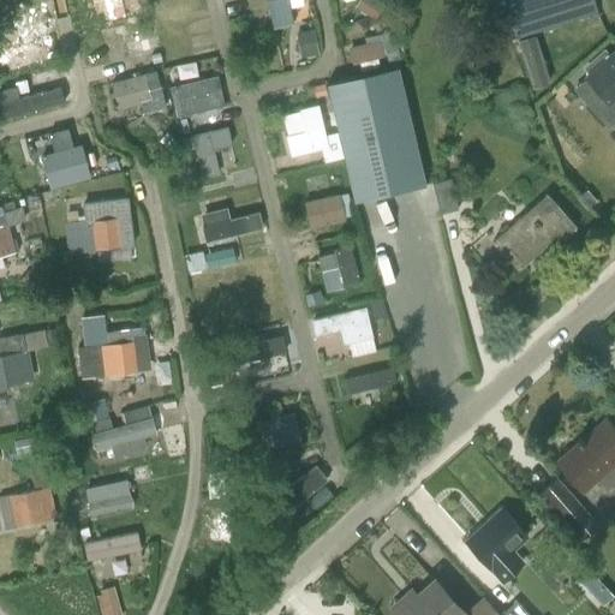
[(88,0),(91,19),(103,17),(100,0),(88,0)]
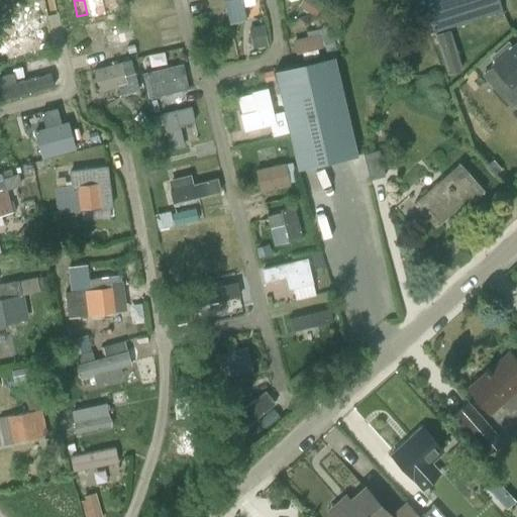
[(100,0),(85,0),(89,19),(103,16),(100,0)]
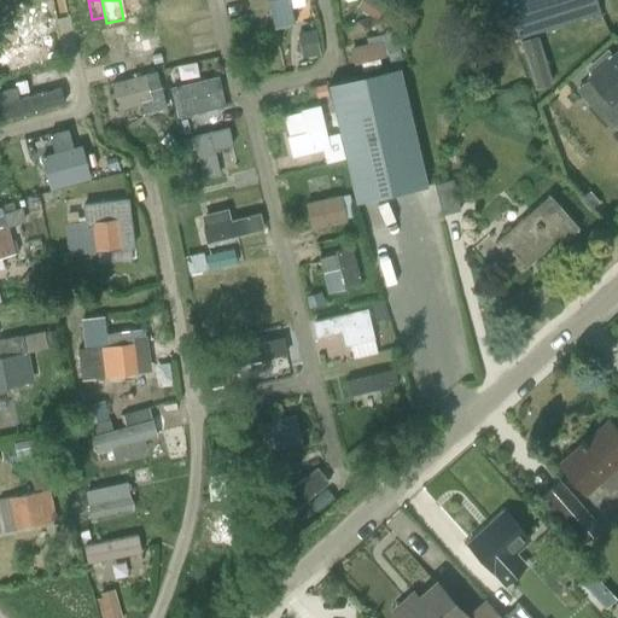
[(138,0),(127,0),(130,13),(141,11),(138,0)]
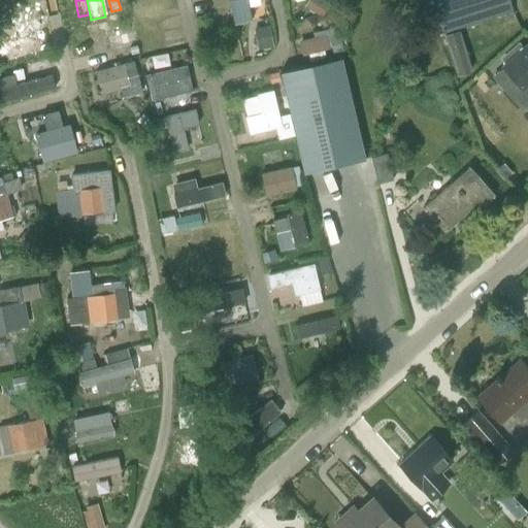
[(229,0),(234,25),(251,21),(246,0),(229,0)]
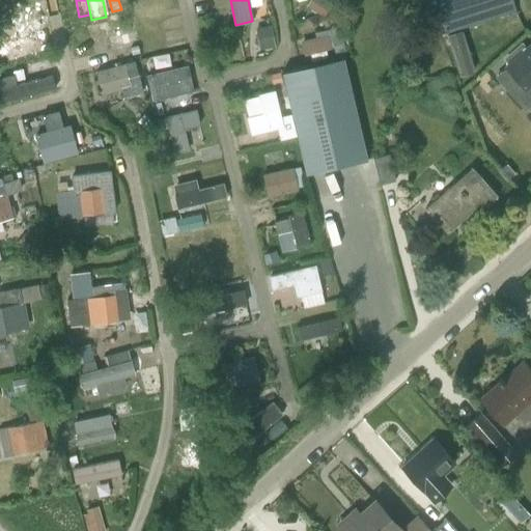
[(332,5),(325,0),(314,0),(309,8),(324,18),(332,5)]
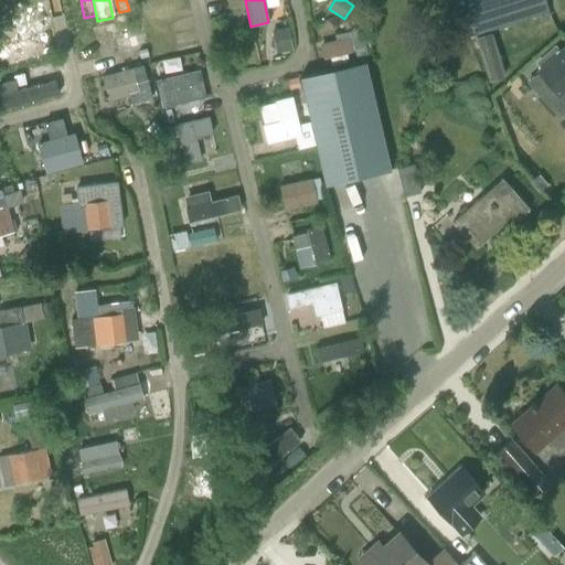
[(545,0),(465,0),(477,34),(548,11),(545,0)]
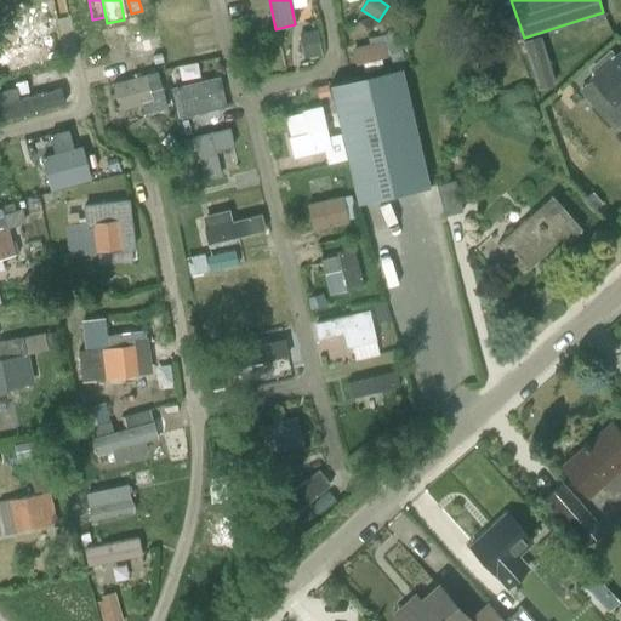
[(22,21),(0,26),(0,33),(3,45),(6,57),(0,58),(4,73),(44,63),(46,63),(35,18),(22,21)]
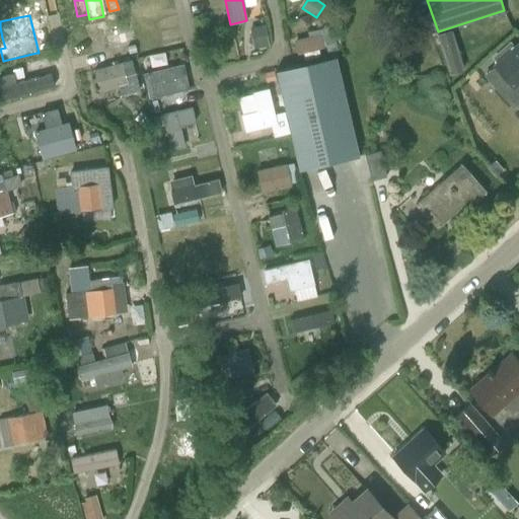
[(131,26),(130,18),(109,20),(110,29),(131,26)]
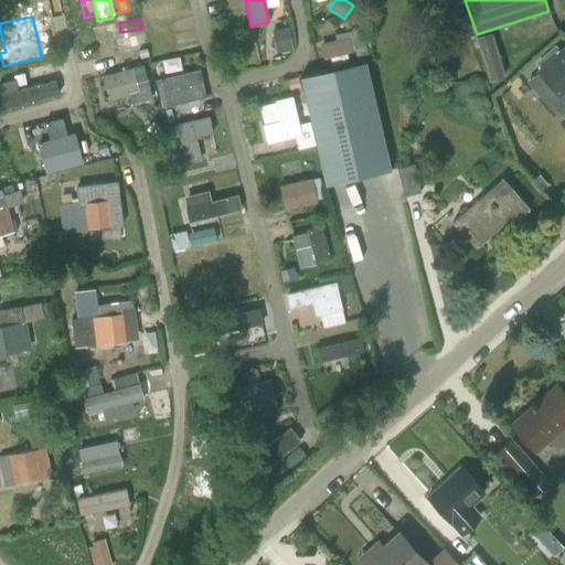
[(289,28),(276,30),(280,53),(292,51),(289,28)]
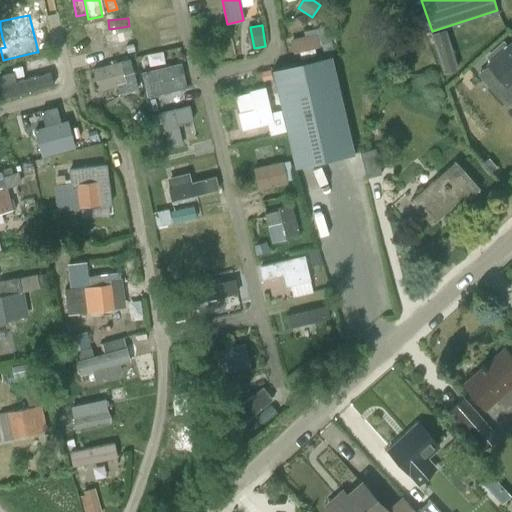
[(316,33),(290,40),(293,54),(320,47),(316,33)]
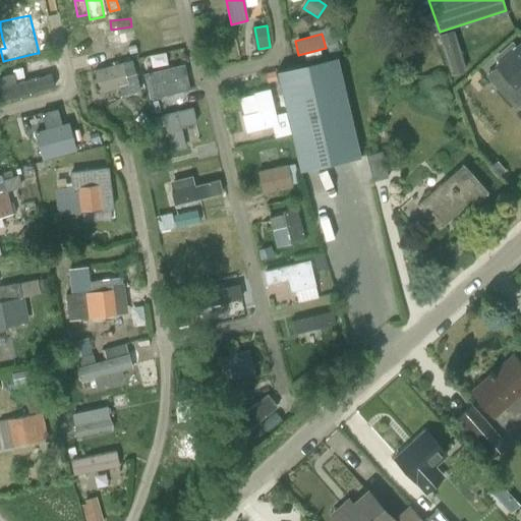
[(335,35),(325,38),(327,46),(329,55),(340,53),(338,45),(335,35)]
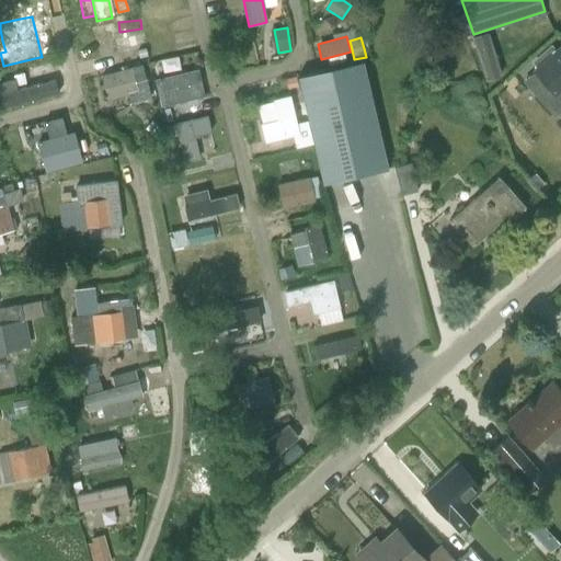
[(560,47),(535,71),(554,94),(560,88),(560,47)]
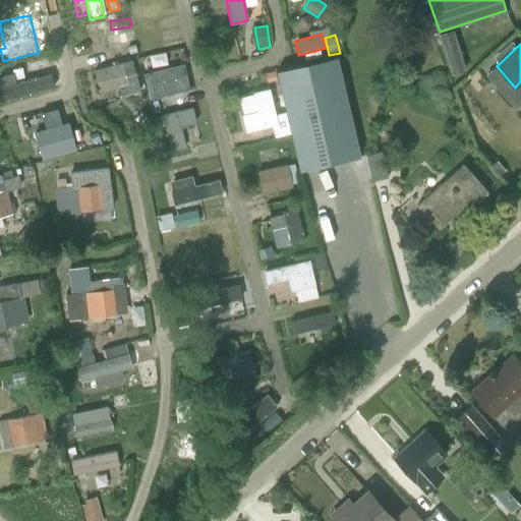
[(337,57),(277,71),(286,113),(291,133),(300,171),(360,157),(337,57)]
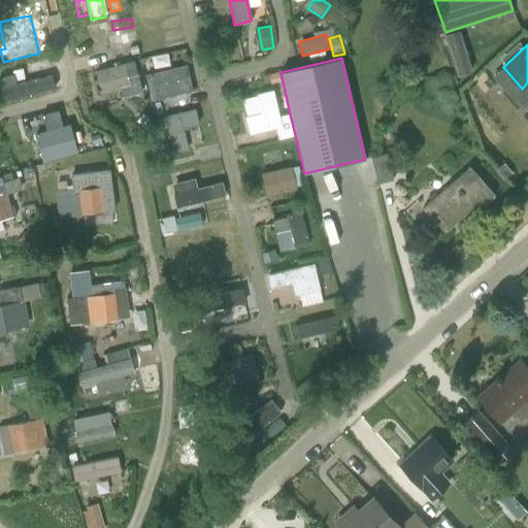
[(124,63),(95,71),(101,95),(121,90),(124,98),(142,93),(133,61),(124,63)]
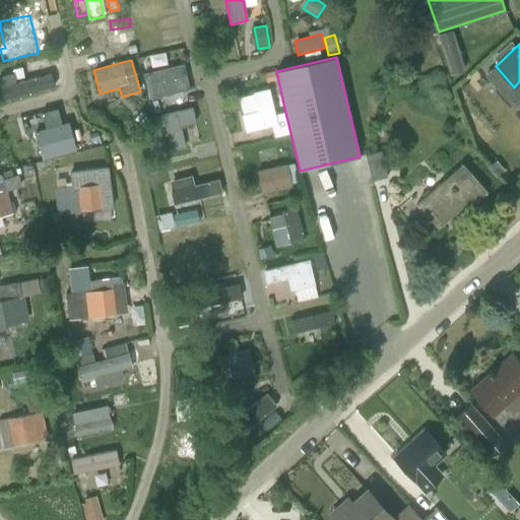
[(141,75),(147,101),(188,89),(182,65),(141,75)]
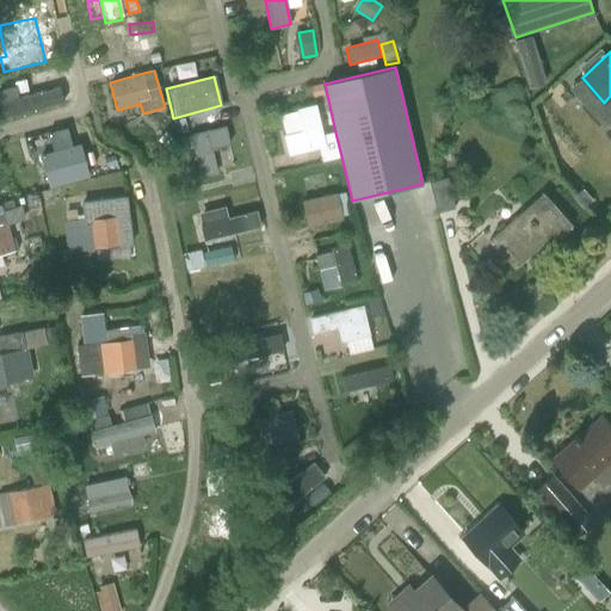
[(313,97),(325,94),(322,84),(310,86),(313,97)]
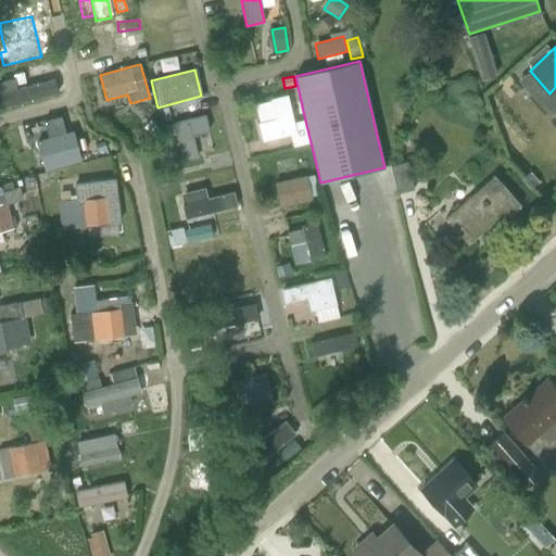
[(0,109),(58,93),(54,79),(13,91),(10,79),(0,81),(0,109)]
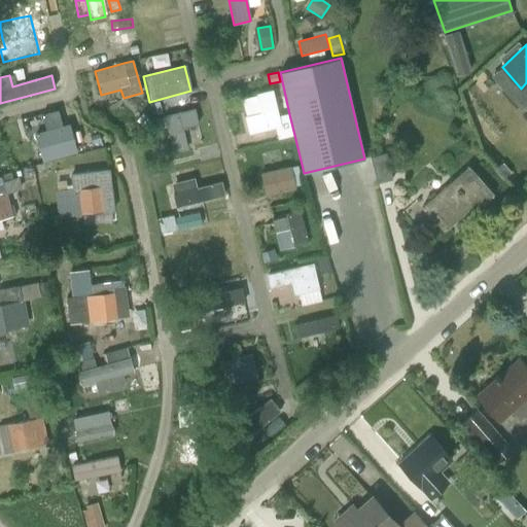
[(247,119),(246,119),(249,134),(275,128),(278,139),(293,136),(288,114),(279,116),(272,91),(257,94),(257,95),(262,115),(247,119)]
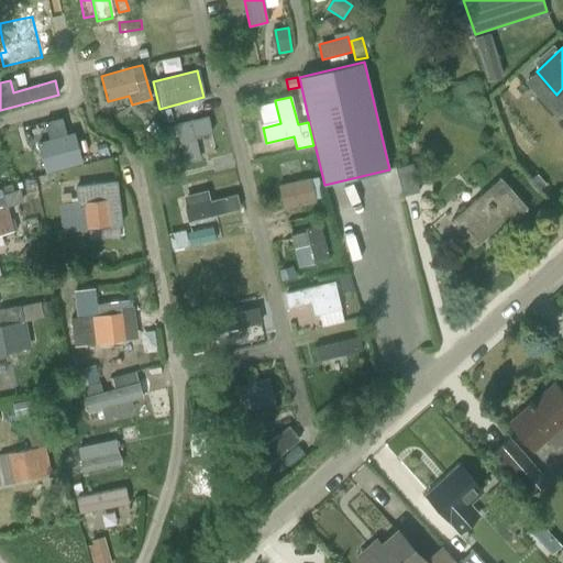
[(208,117),(175,124),(185,164),(200,159),(195,136),(212,133),(208,117)]
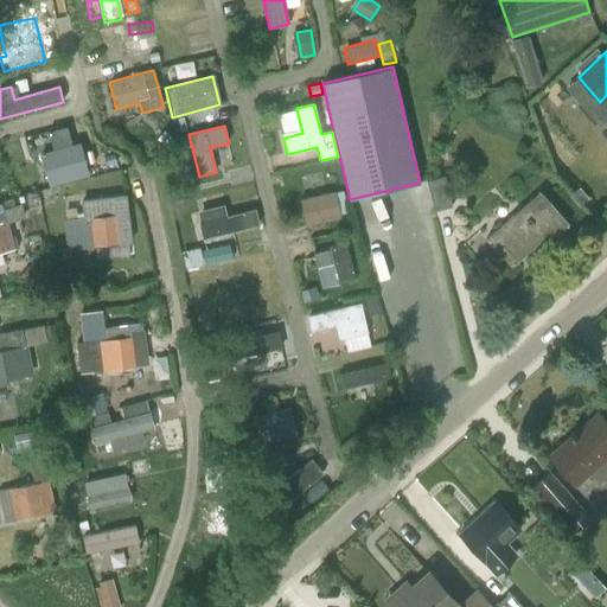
[(40,153),(50,186),(89,176),(81,142),(72,145),(66,127),(49,132),(53,149),(40,153)]
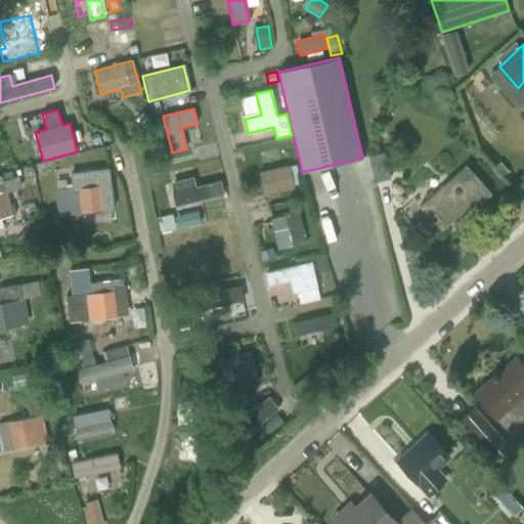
[(142,114),(136,121),(143,128),(149,121),(142,114)]
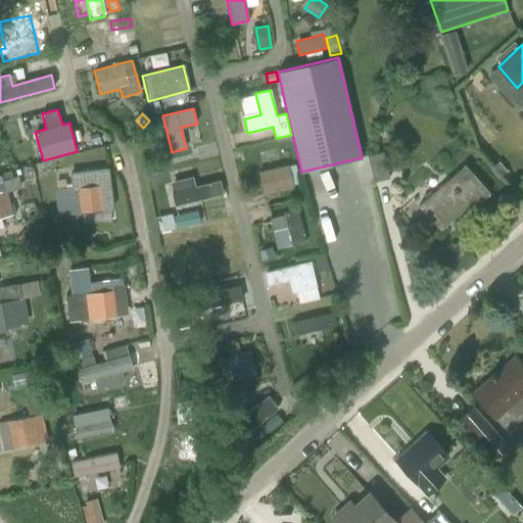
[(164,127),(162,116),(155,119),(157,129),(164,127)]
